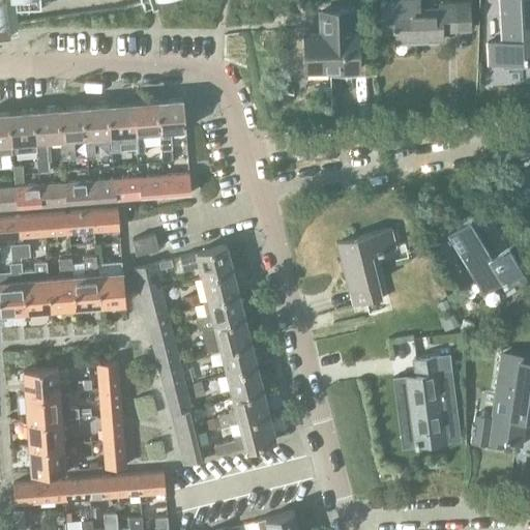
[(0,0),(0,27),(17,25),(12,0),(0,0)]
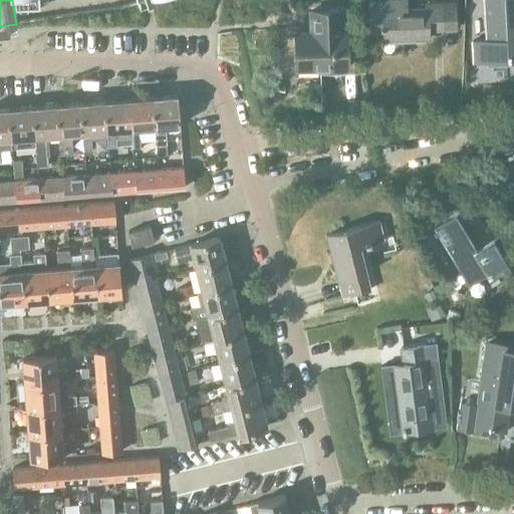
[(454,0),(426,2),(426,7),(405,9),(404,0),(367,0),(369,28),(382,27),(382,38),(429,35),(428,28),(455,27),(454,0)]
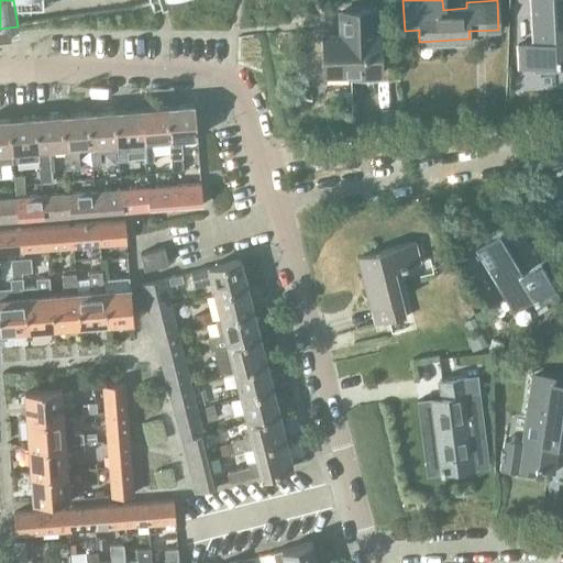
[(562,0),(530,0),(533,45),(516,45),(517,68),(533,68),(533,73),(562,70),(562,0)]
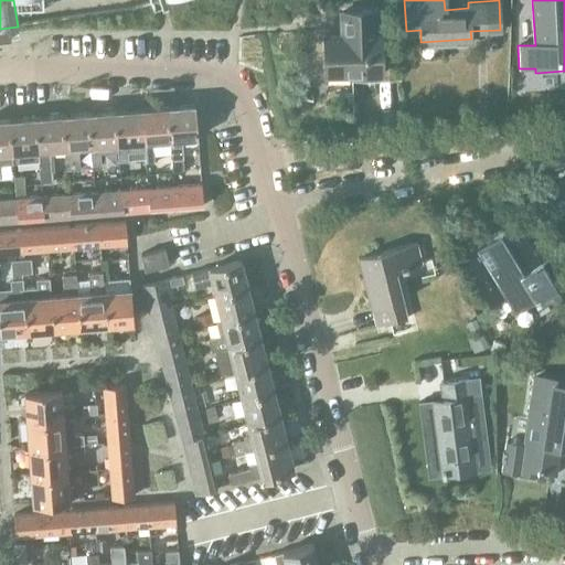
[(376,38),(375,11),(342,12),(343,39),(323,39),(324,76),(382,74),(381,38),(376,38)]
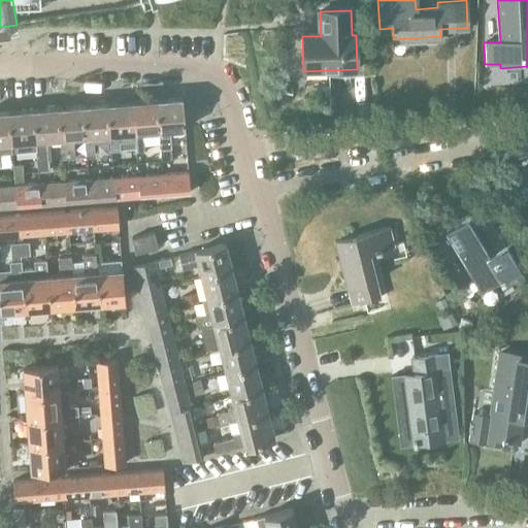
[(156,99),(159,131),(160,151),(167,150),(165,131),(184,129),(182,97),(156,99)]
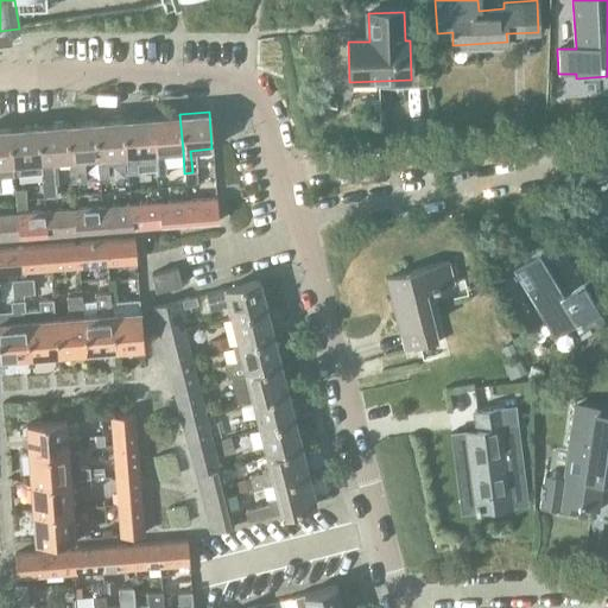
[(151,116),(156,171),(157,175),(166,175),(165,159),(162,153),(183,151),(179,114),(151,116)]
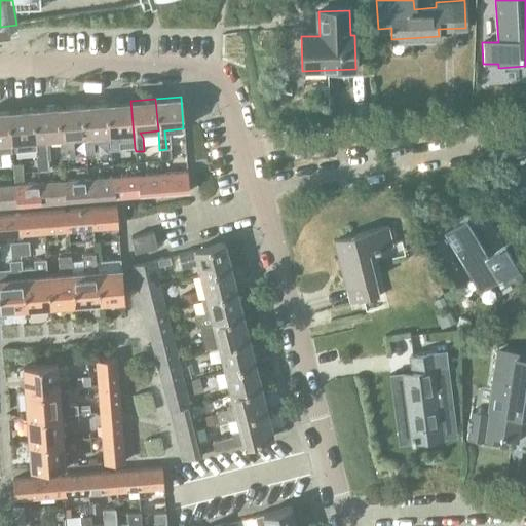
[(106,103),(110,142),(110,150),(135,148),(130,101),(106,103)]
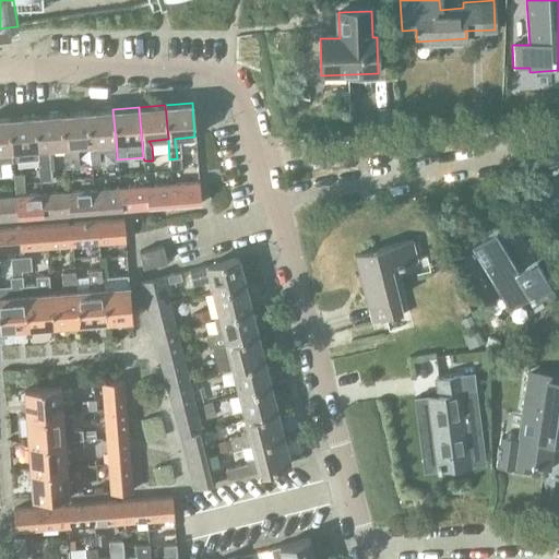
[(87,111),(90,145),(92,164),(99,164),(98,152),(117,151),(113,109),(87,111)]
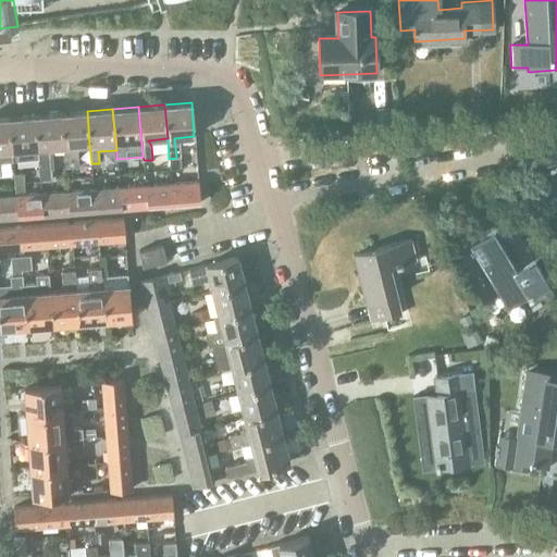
[(61,114),(64,148),(66,180),(76,180),(75,168),(78,166),(76,147),(89,145),(87,111),(61,114)]
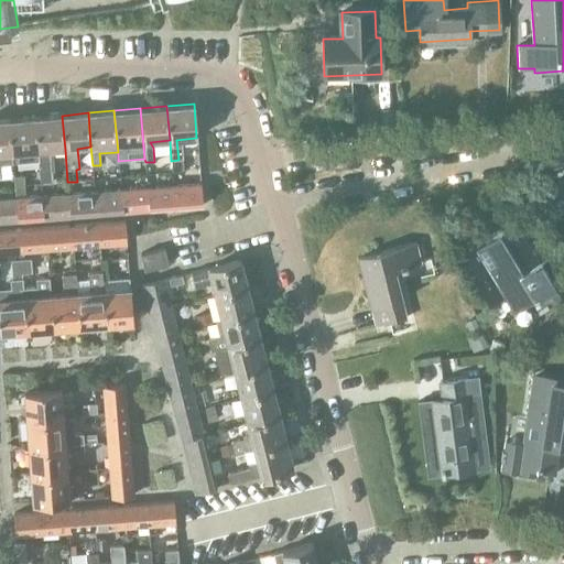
[(35,118),(39,161),(41,183),(52,182),(51,172),(53,171),(52,151),(65,150),(62,116),(35,118)]
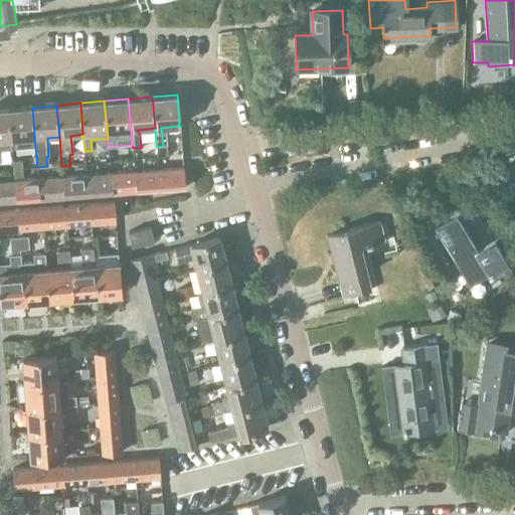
[(12,149),(35,147),(32,108),(8,110),(11,141),(12,149)]
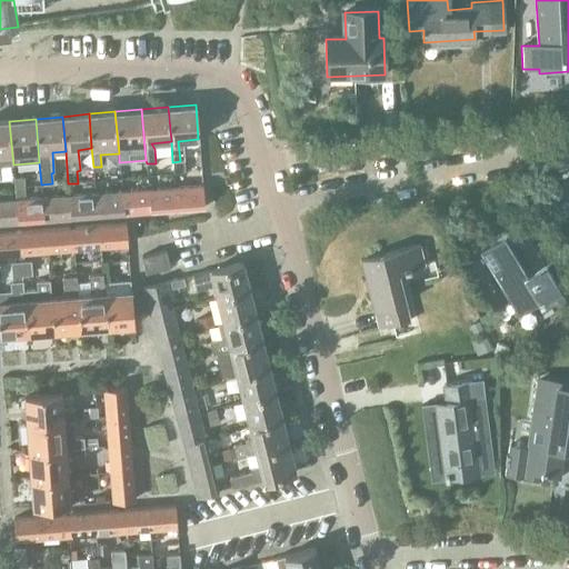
[(0,166),(13,165),(12,156),(9,121),(0,121),(0,166)]
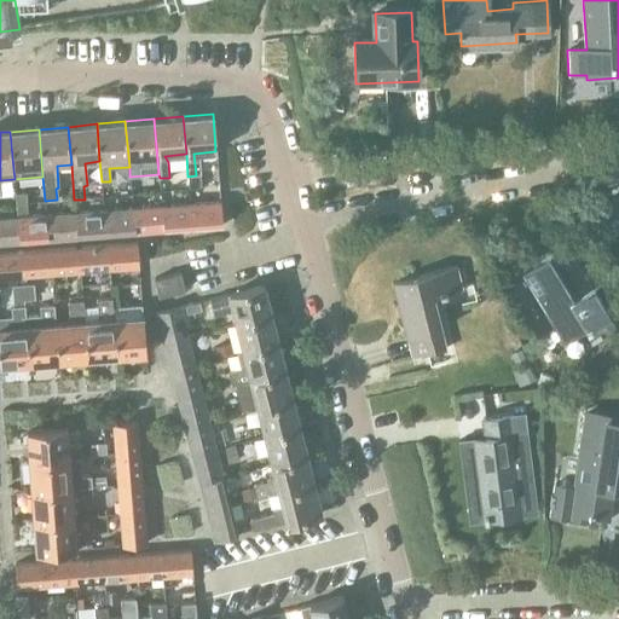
[(25,194),(15,194),(17,214),(27,213),(25,194)]
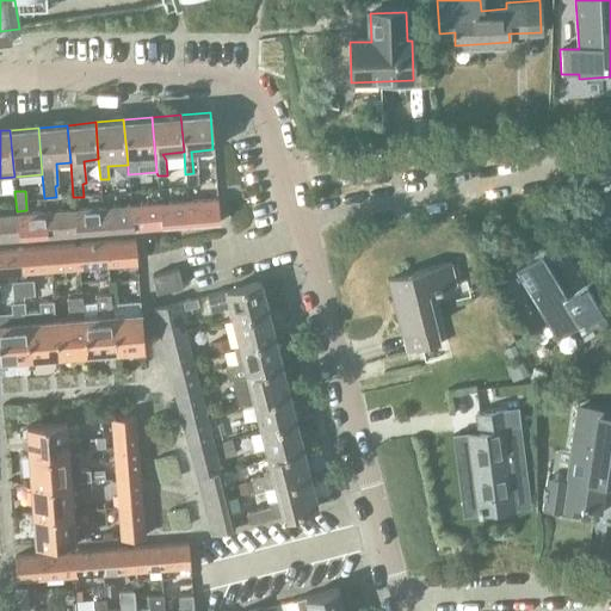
[(218,199),(189,203),(190,227),(220,224),(218,199)]
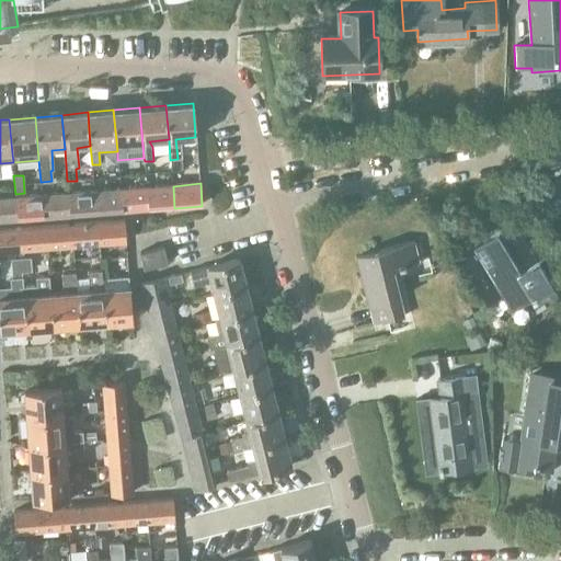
[(173,186),(147,189),(149,210),(174,208),(173,186)]
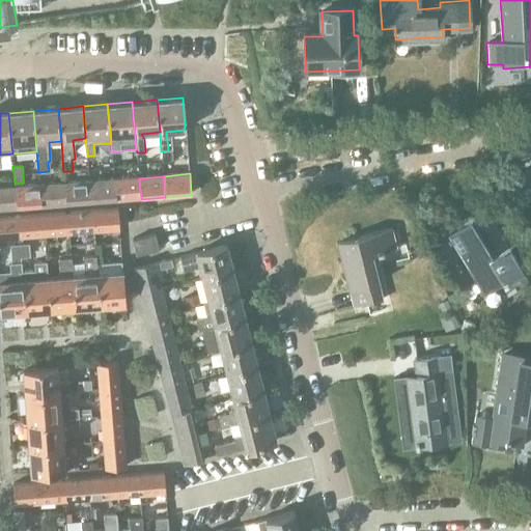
[(139,178),(114,179),(116,201),(141,199),(139,178)]
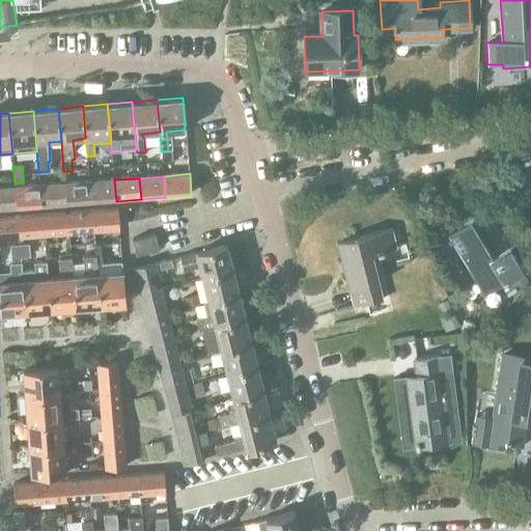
[(114,179),(89,182),(91,203),(116,201),(114,179)]
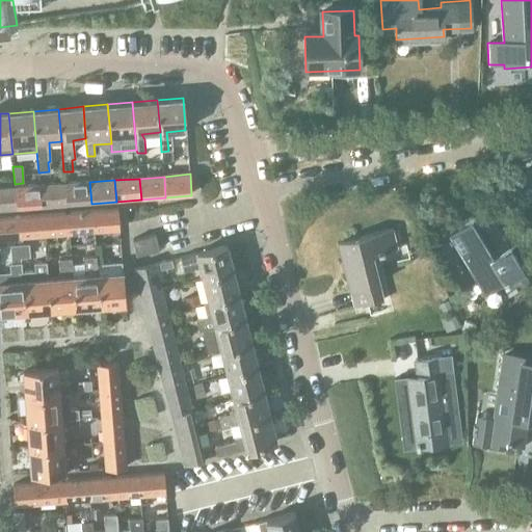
[(89,182),(64,184),(67,205),(91,204),(89,182)]
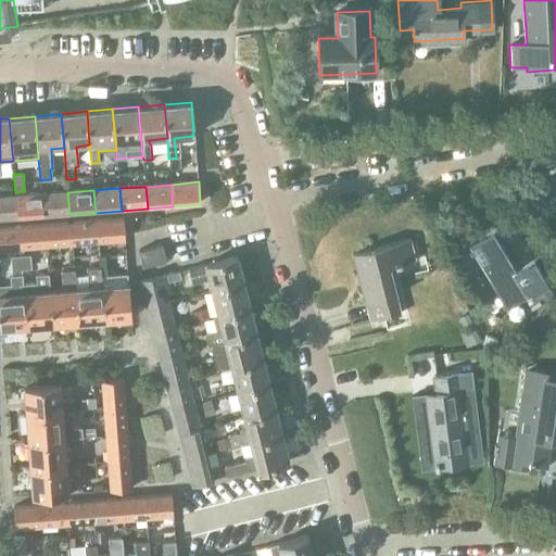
[(67,192),(41,194),(43,216),(70,214),(67,192)]
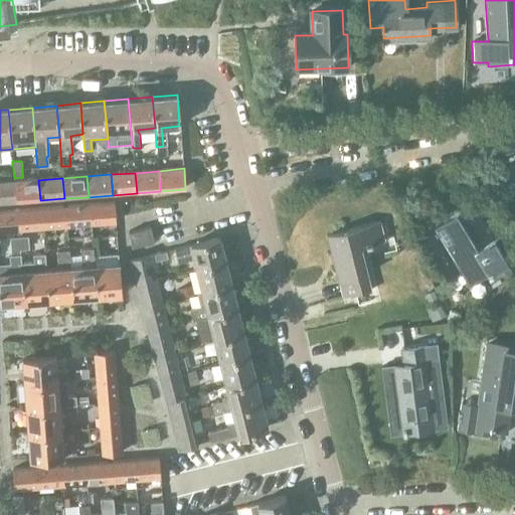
[(38,180),(15,182),(16,202),(40,200),(38,180)]
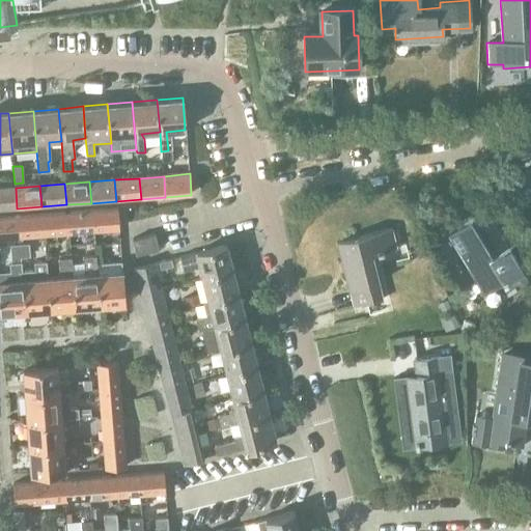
[(0,210),(17,208),(16,188),(0,189),(0,210)]
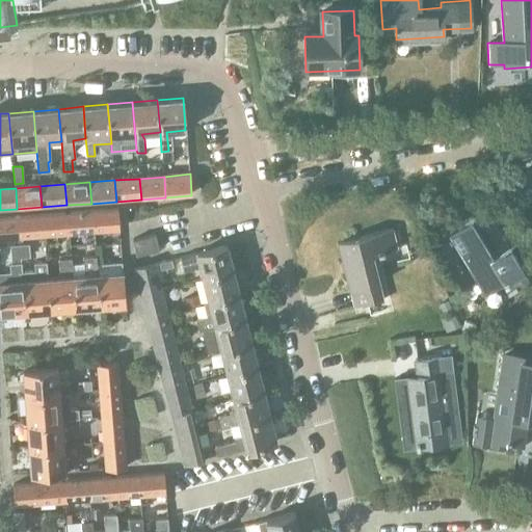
[(116,210),(90,212),(92,233),(118,231),(116,210)]
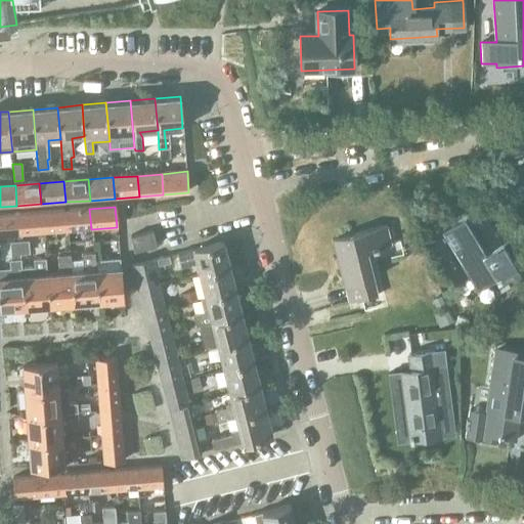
[(426,241),(450,279),(464,270),(476,289),(507,269),(517,285),(523,280),(523,260),(510,238),(500,245),(477,208),(426,241)]
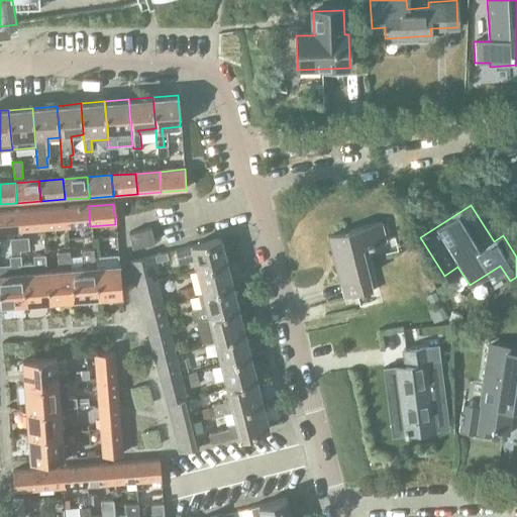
[(90,226),(88,206),(67,208),(69,228),(90,226)]
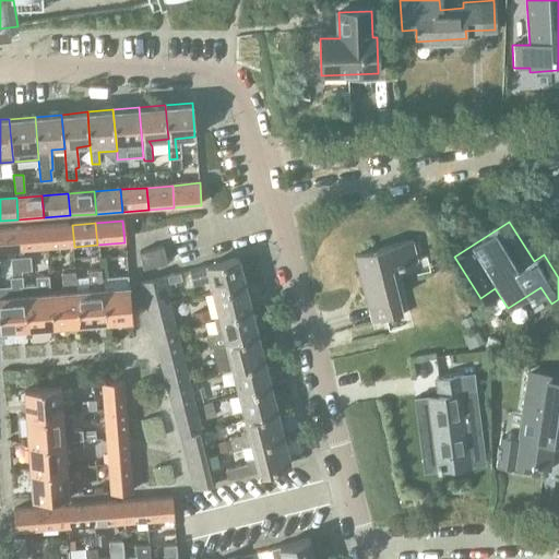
[(67,226),(43,227),(45,248),(68,247),(67,226)]
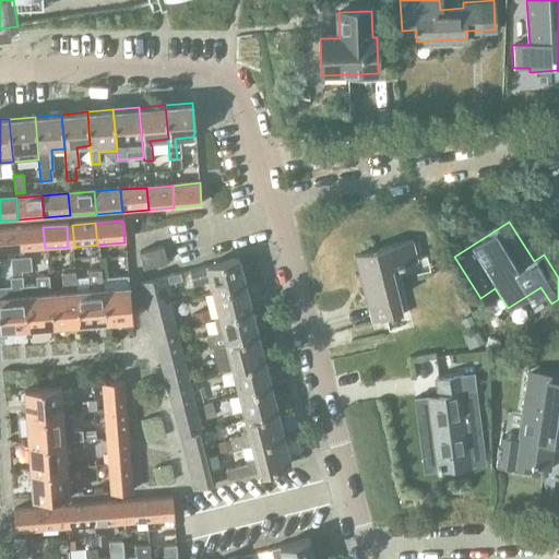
[(43,227),(20,229),(21,250),(45,248),(43,227)]
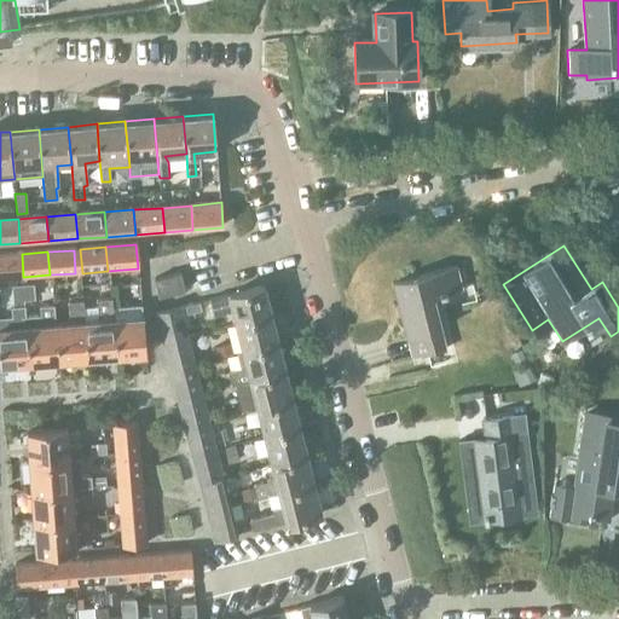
[(23,277),(22,254),(15,255),(0,255),(0,279),(23,278),(23,277)]
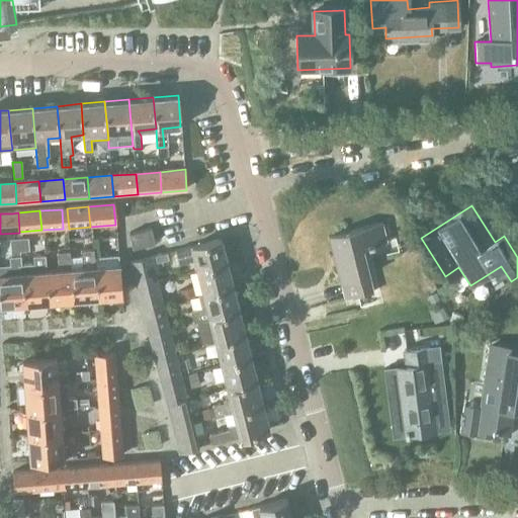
[(327,236),(343,298),(373,291),(369,275),(362,246),(386,240),(381,222),(327,236)]
